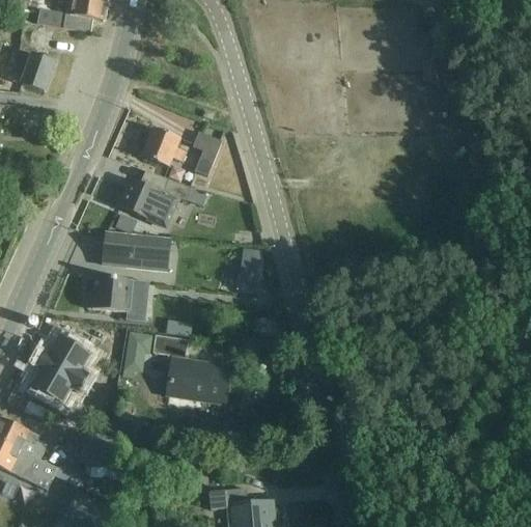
[(89,32),(91,18),(104,21),(107,0),(73,0),(71,15),(39,9),(36,24),(63,29),(89,32)]
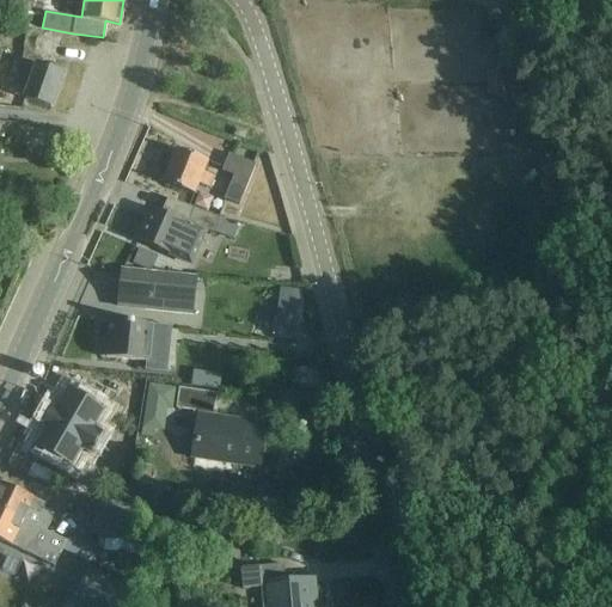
[(25,96),(51,105),(62,71),(22,57),(16,74),(30,80),(25,96)]
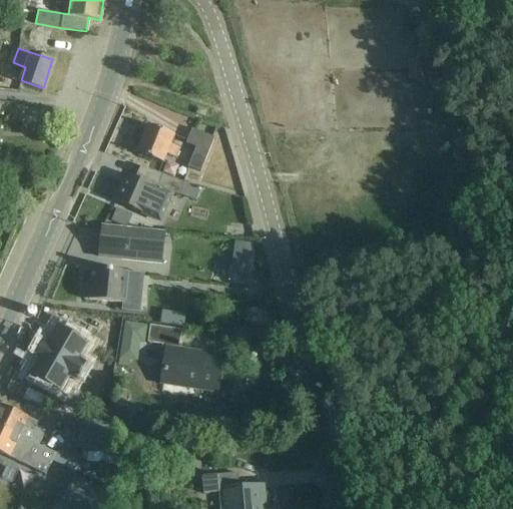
[(410,78),(423,78),(423,58),(410,57),(410,78)]
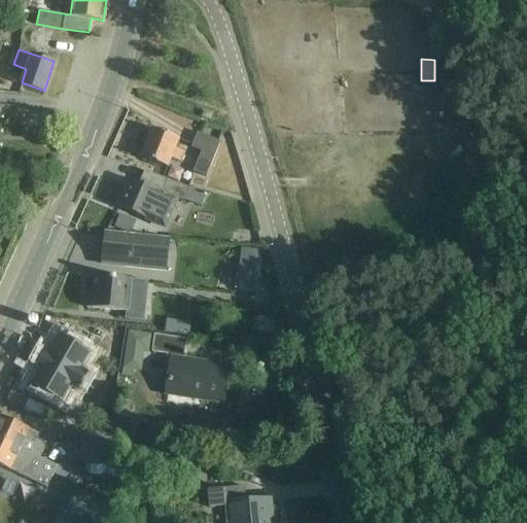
[(213,110),(204,107),(202,114),(211,116),(213,110)]
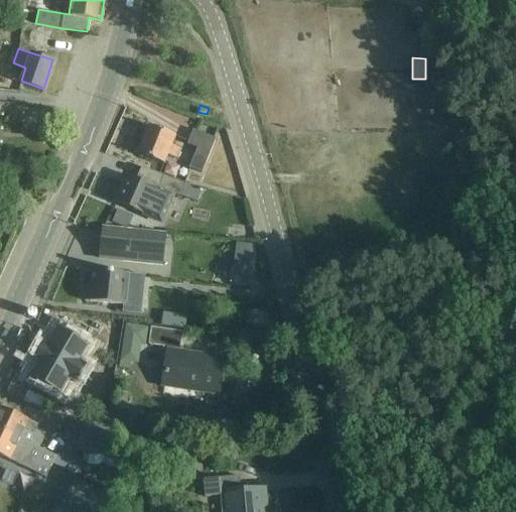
[(149,123),(138,151),(164,162),(167,153),(176,157),(180,147),(171,143),(175,133),(149,123)]
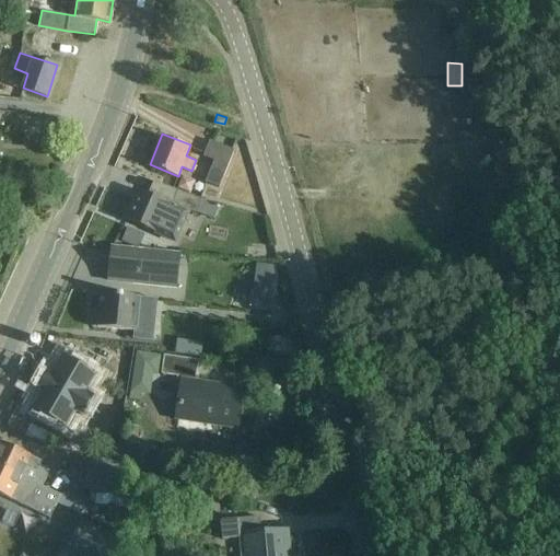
[(234,148),(209,138),(203,154),(213,158),(205,180),(219,185),(234,148)]
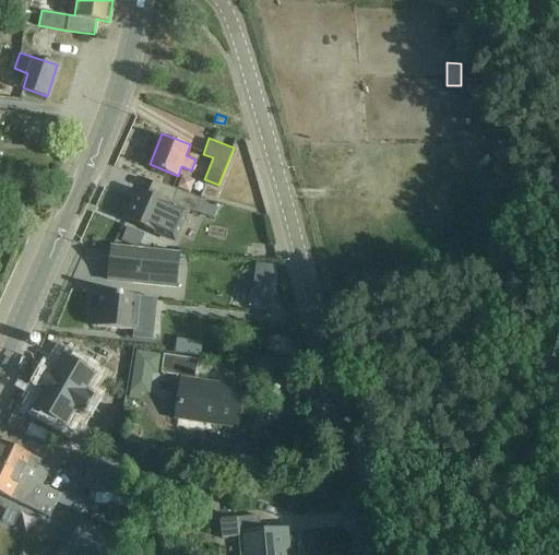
[(170,201),(206,214),(211,202),(200,200),(202,196),(176,186),(170,201)]
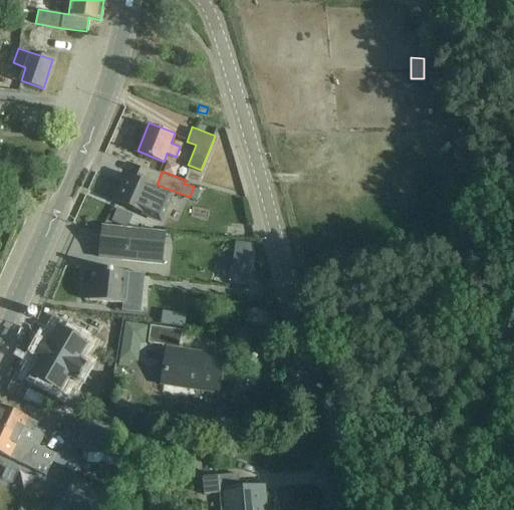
[(127,173),(115,200),(142,211),(161,220),(173,193),(153,184),(127,173)]
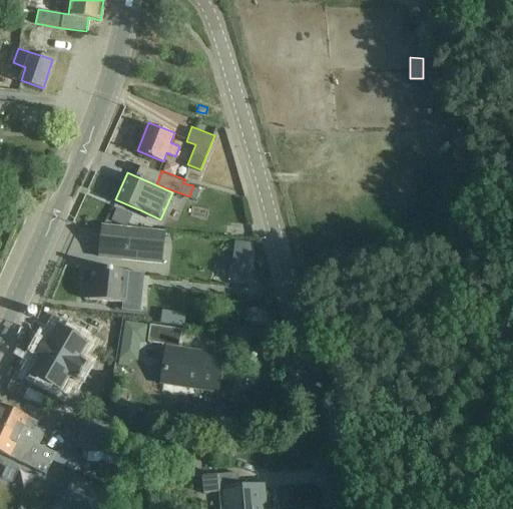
[(101,223),(98,256),(162,263),(165,229),(101,223)]
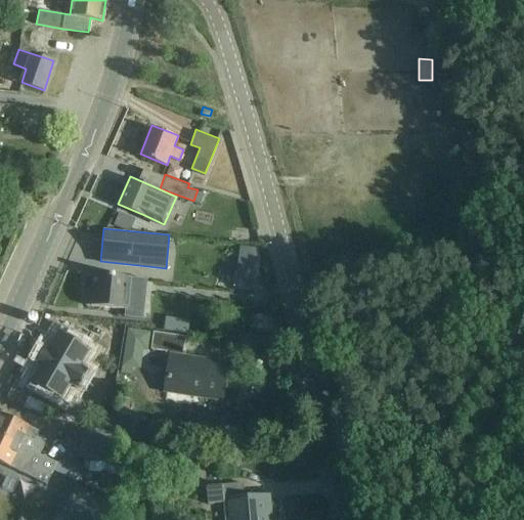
[(242,245),(241,256),(257,258),(255,246),(242,245)]
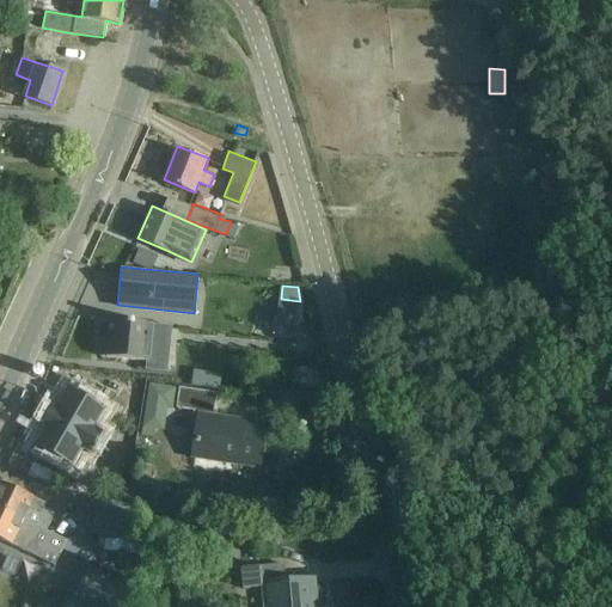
[(99,355),(123,357),(150,360),(153,322),(110,318),(108,336),(102,336),(99,355)]
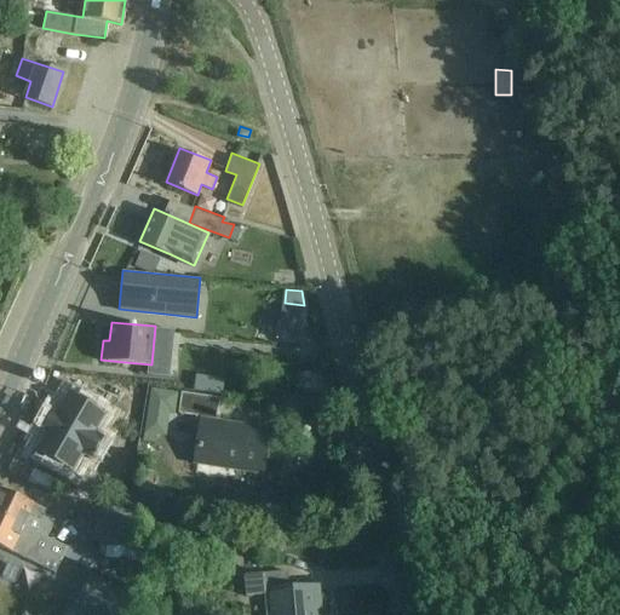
[(218,390),(222,374),(195,368),(191,384),(218,390)]
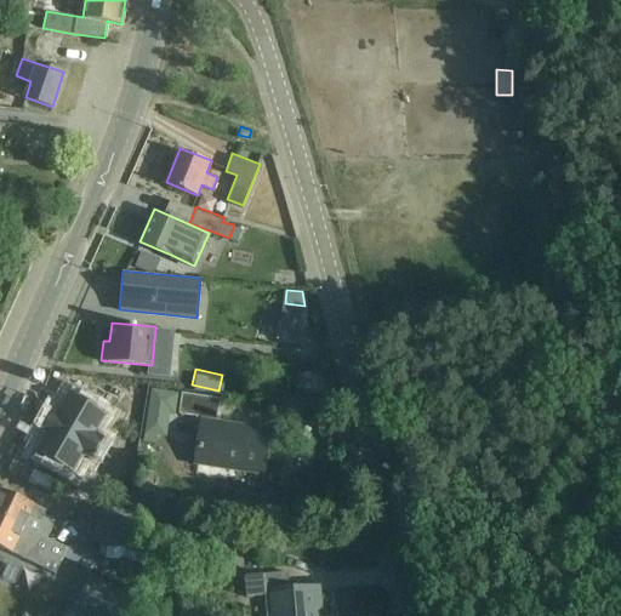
[(49,425),(36,446),(73,465),(84,444),(92,449),(104,428),(97,423),(107,406),(69,385),(58,405),(55,403),(44,421),(49,425)]
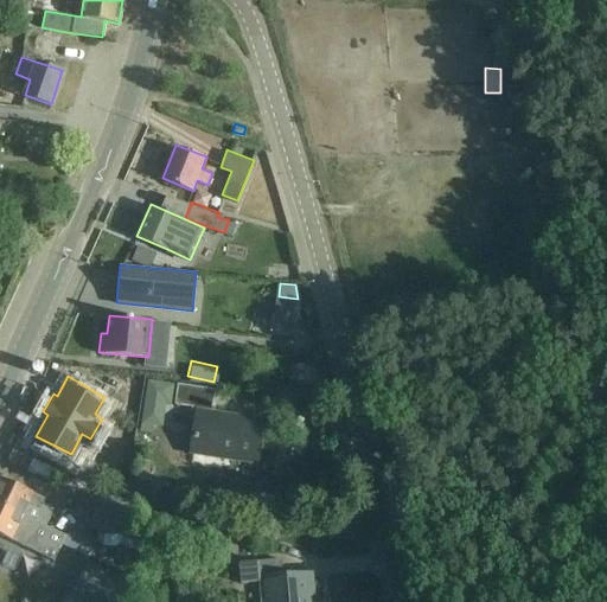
[(148,379),(146,398),(165,402),(170,402),(173,383),(148,379)]
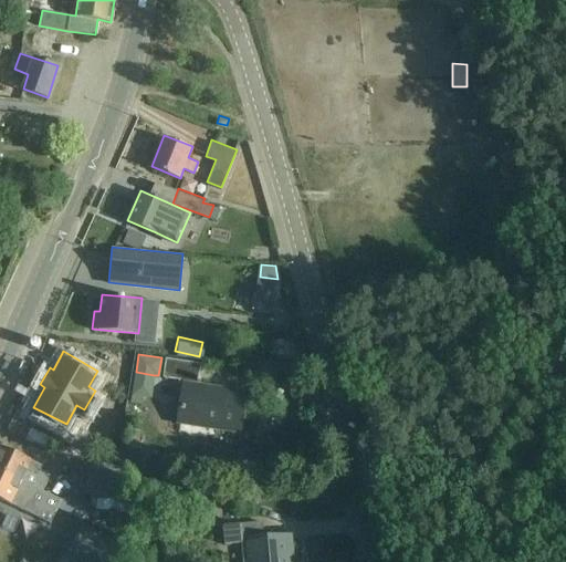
[(200,363),(167,357),(164,376),(187,380),(181,419),(239,428),(244,393),(197,385),(198,381),(200,382),(201,376),(199,376),(200,363)]
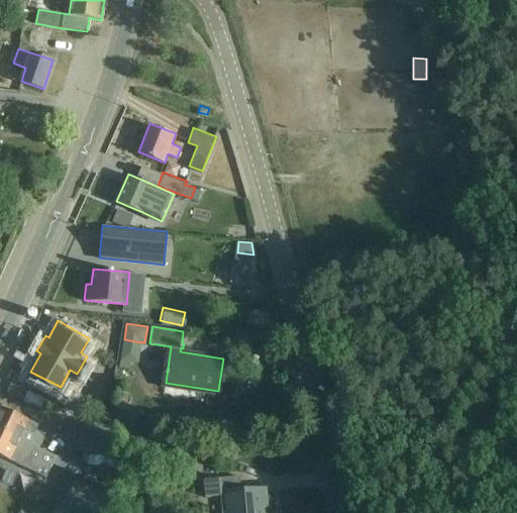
[(0,405),(0,429),(38,447),(45,432),(36,428),(38,423),(0,405)]
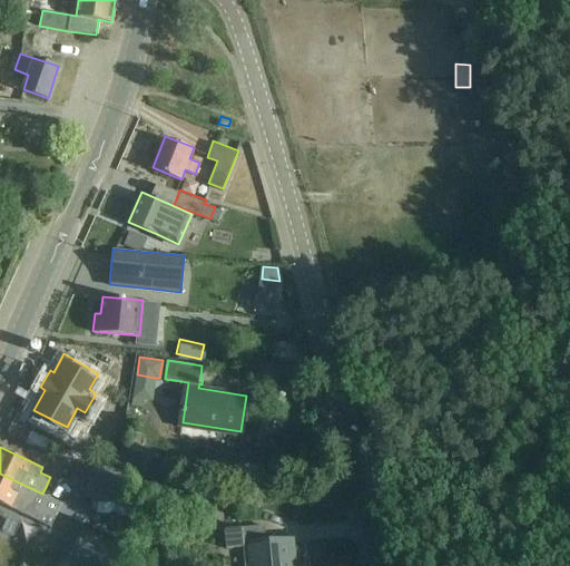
[(67,485),(96,490),(95,497),(129,504),(135,470),(90,462),(88,479),(68,476),(67,485)]
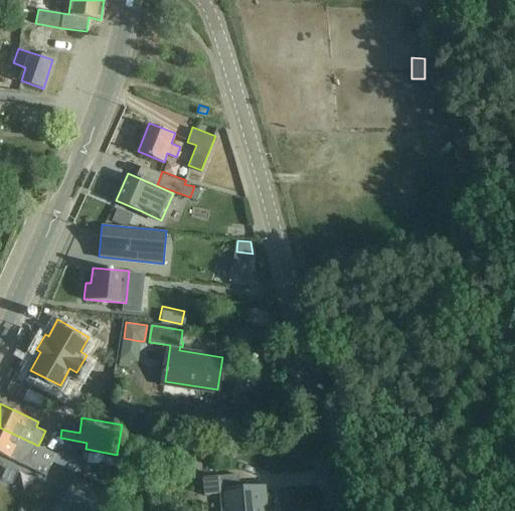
[(0,452),(46,474),(55,454),(38,446),(0,428),(0,452)]
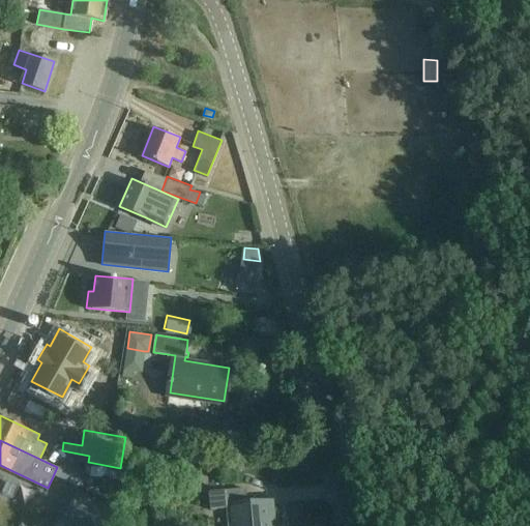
[(79,486),(83,476),(60,466),(56,475),(79,486)]
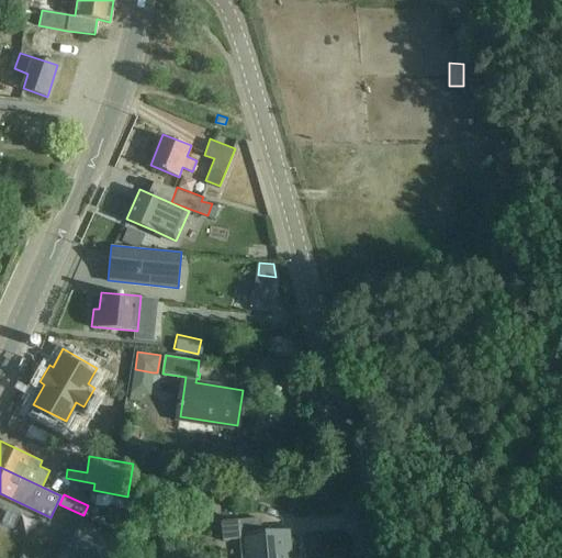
[(221,510),(220,497),(202,498),(203,511),(221,510)]
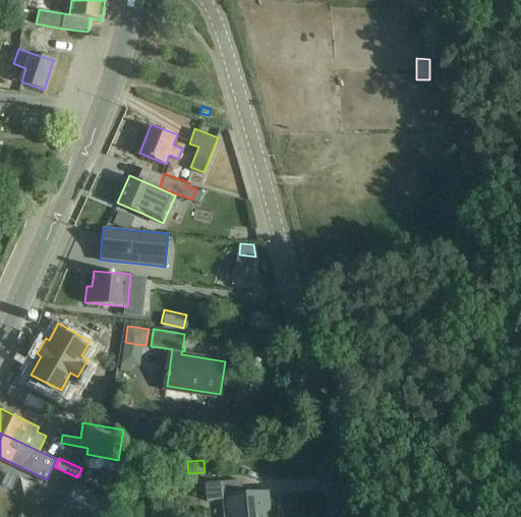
[(267,516),(266,493),(243,495),(241,478),(206,481),(207,498),(230,497),(231,516),(267,516)]
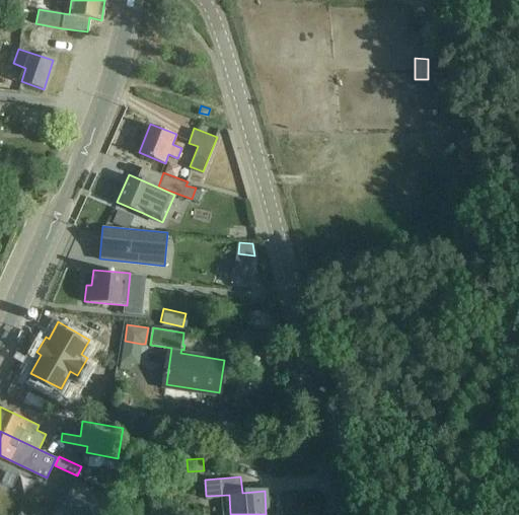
[(105,514),(115,498),(76,479),(61,509),(74,514),(105,514)]
